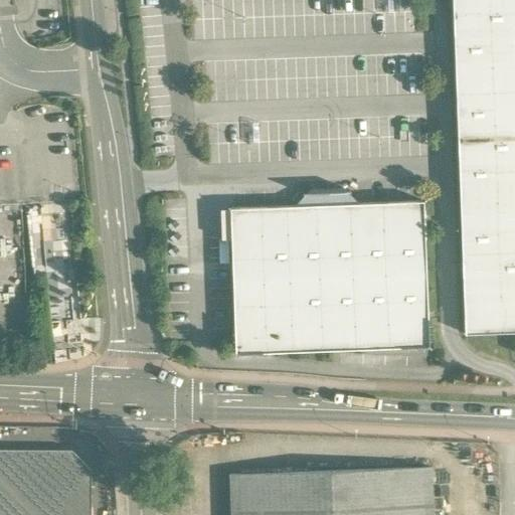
[(514,0),(452,0),(465,335),(514,333),(514,0)]
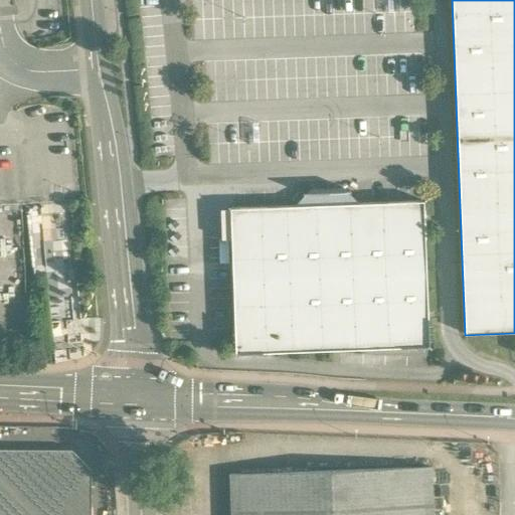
[(358,203),(342,189),(309,190),(294,206),(229,208),(234,354),(428,347),(423,201),(358,203)]
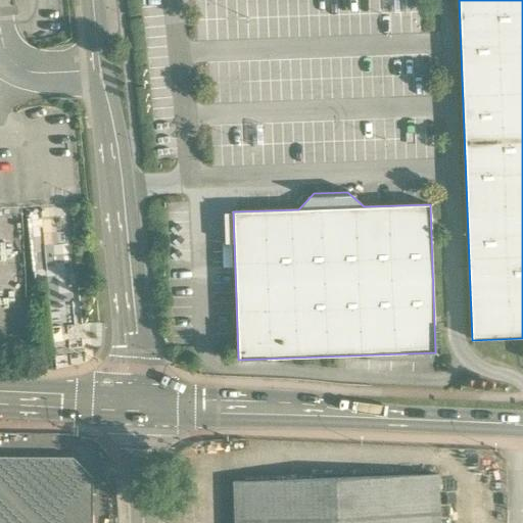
[(72,460),(0,459),(0,490),(31,522),(89,522),(90,478),(72,460)]
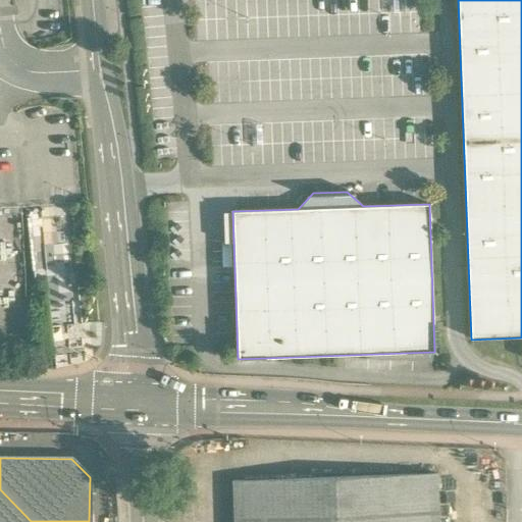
[(437,521),(435,474),(232,481),(233,521),(437,521)]
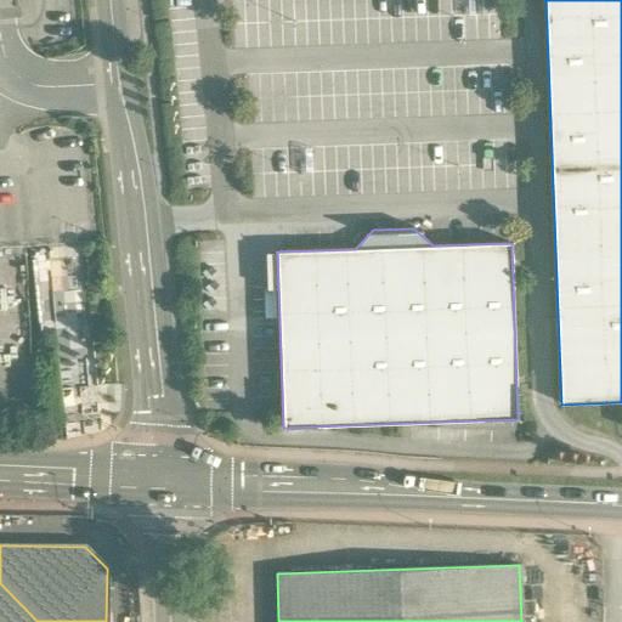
[(37,621),(0,583),(0,621),(37,621)]
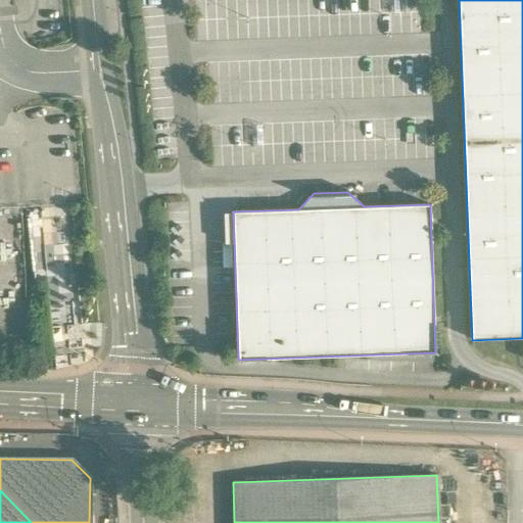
All buildings are outlined.
